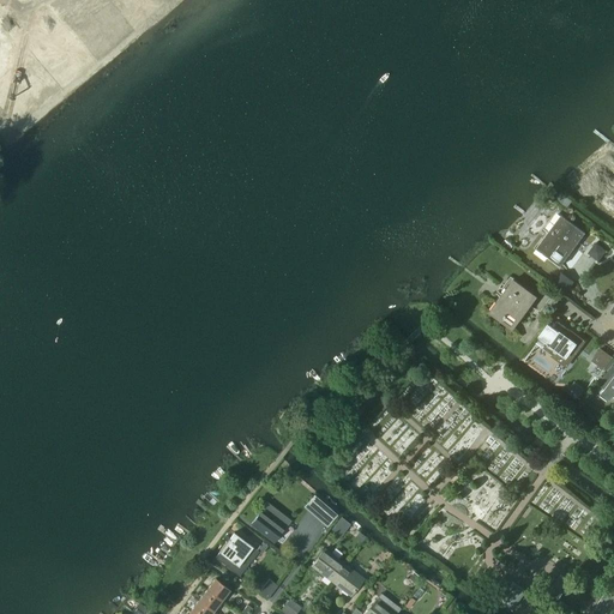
[(83,0),(66,0),(60,5),(82,31),(97,18),(98,20),(108,12),(97,0),(88,0),(85,2),(83,0)]
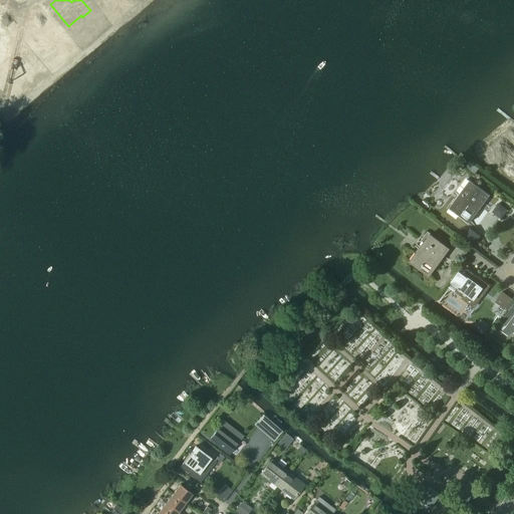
[(103,0),(111,9),(117,5),(117,6),(120,4),(119,3),(122,0),(103,0)]
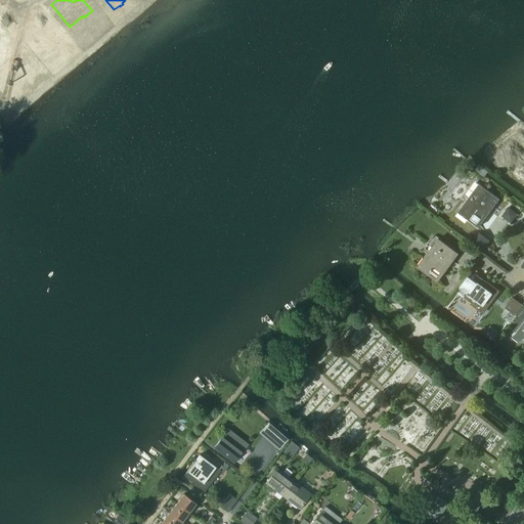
[(479,184),(460,211),(479,225),(484,219),(490,211),(490,210),(498,199),(479,184)]
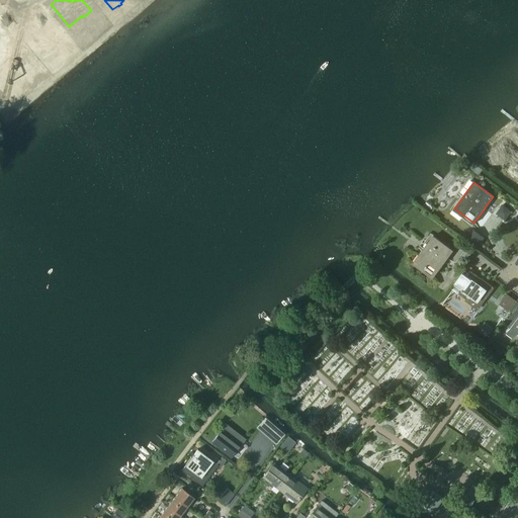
[(477,232),(468,242),(477,248),(485,238),(477,232)]
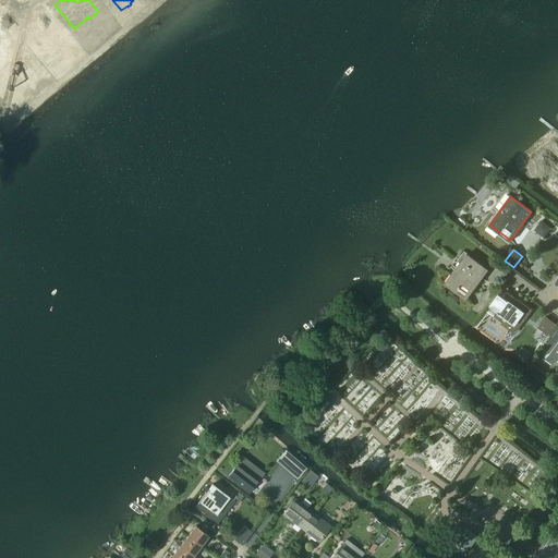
[(465,300),(488,269),(466,254),(445,283),(465,300)]
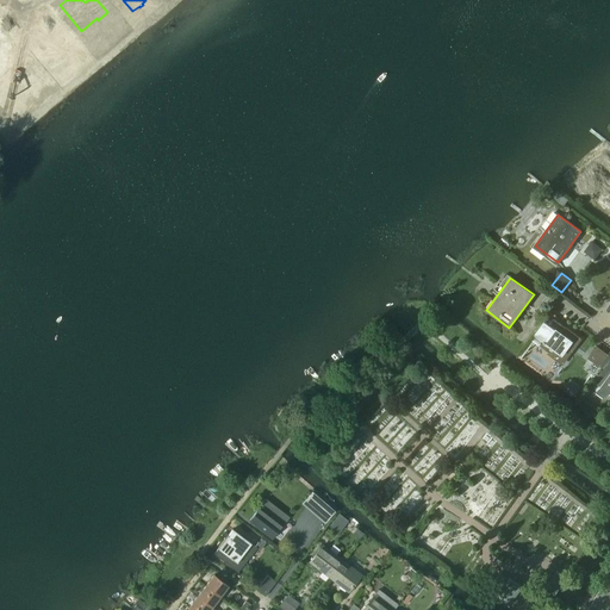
[(566,328),(554,319),(551,325),(545,322),(535,334),(542,340),(537,344),(548,353),(549,353),(562,362),(571,350),(572,352),(580,338),(571,331),(570,332),(565,329),(566,328)]
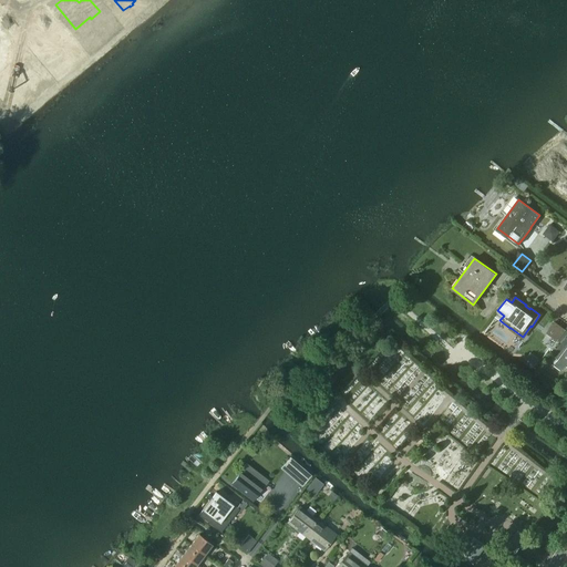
[(555,322),(547,333),(557,341),(565,330),(555,322)]
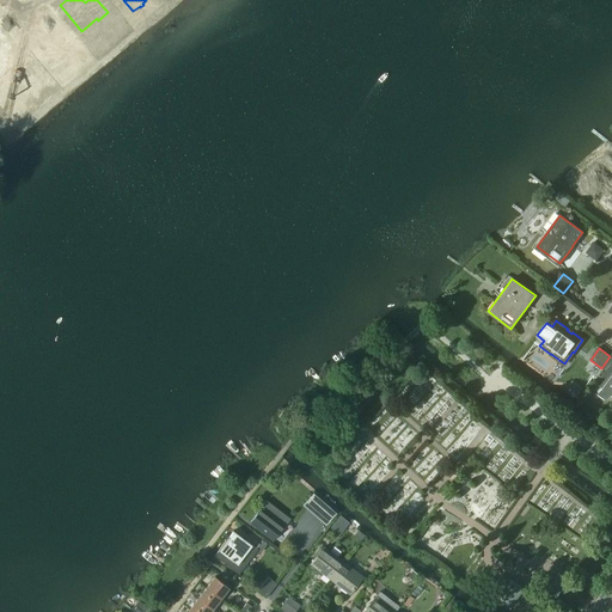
[(611,375),(609,380),(604,375),(598,384),(603,389),(598,395),(599,395),(605,399),(609,398),(611,393),(611,375)]
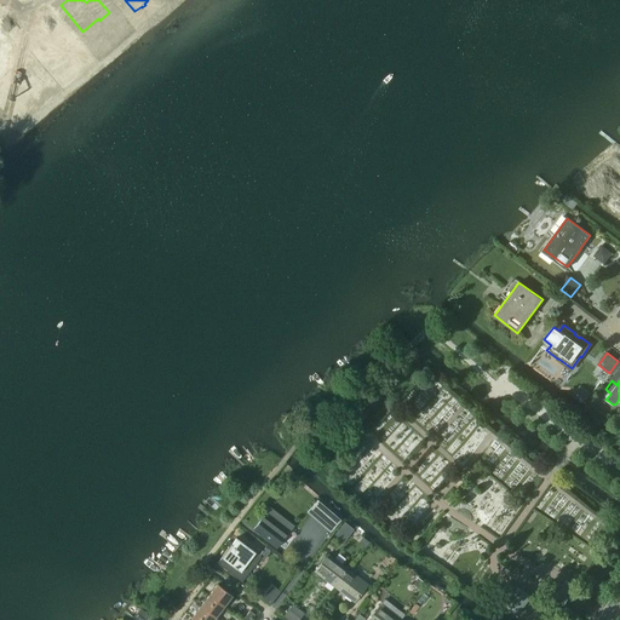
[(317,499),(306,512),(331,533),(342,520),(317,499)]
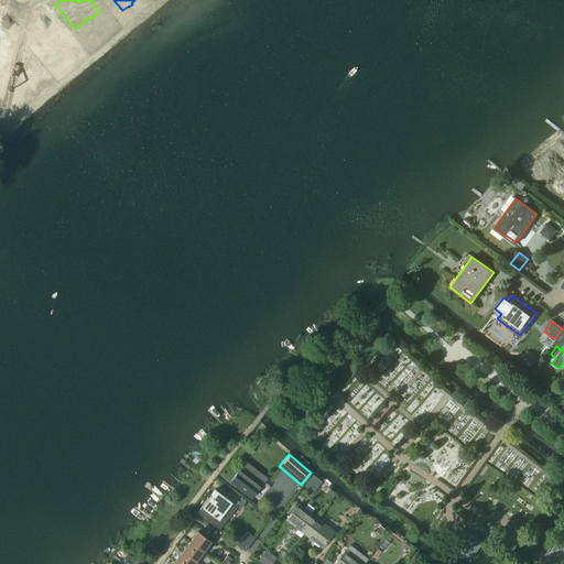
[(267,478),(246,463),(230,481),(251,498),(267,478)]
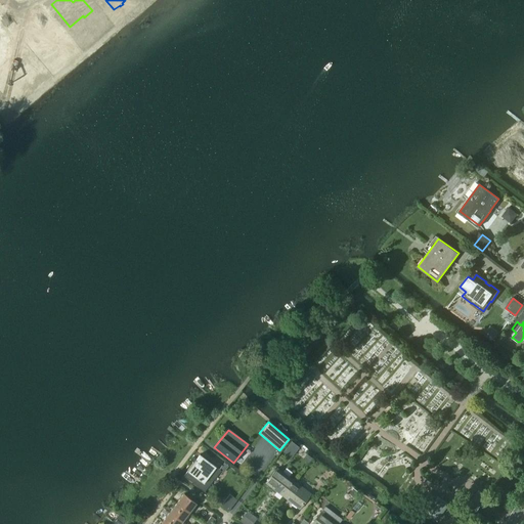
[(205,492),(221,471),(223,473),(229,466),(224,463),(219,469),(215,466),(201,455),(184,476),(205,492)]
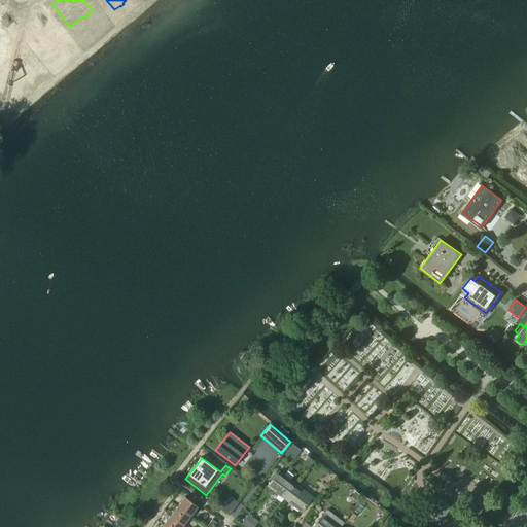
[(284,499),(295,484),(279,471),(268,486),(284,499)]
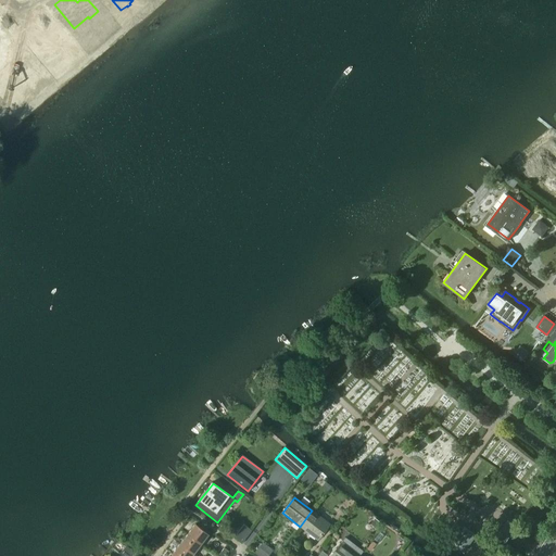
[(312,510),(300,527),(317,540),(329,525),(312,510)]
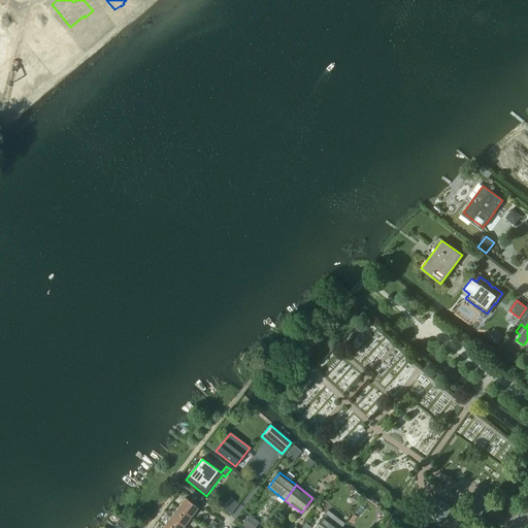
[(356,493),(353,497),(358,501),(361,497),(356,493)]
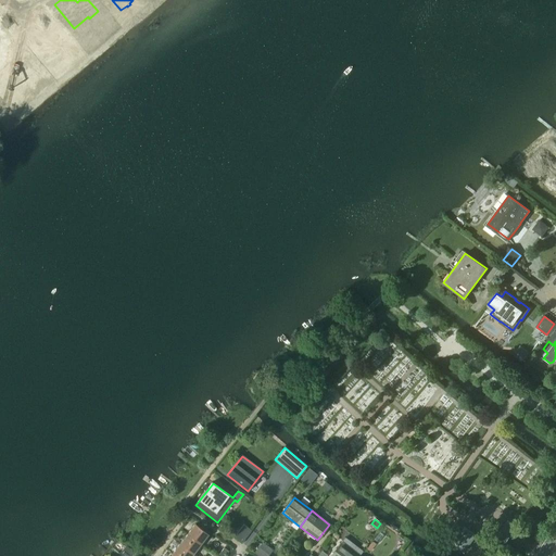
[(497,535),(496,536),(505,543),(505,542),(509,536),(510,534),(513,532),(515,528),(516,527),(507,520),(504,526),(502,529),(501,530),(497,535)]
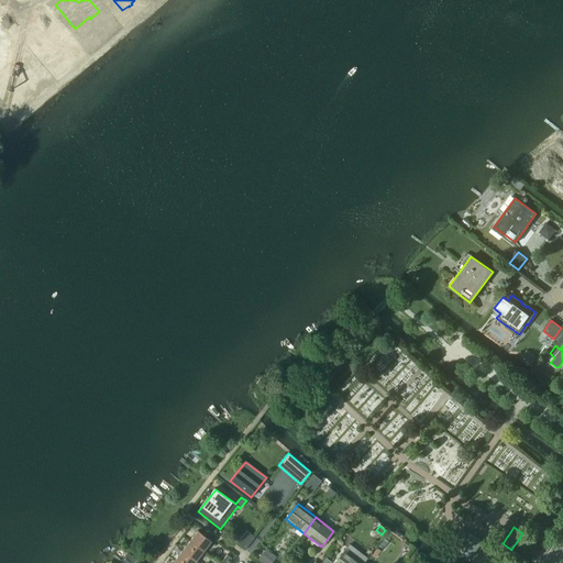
[(463,558),(465,555),(471,559),(483,542),(471,533),(470,536),(461,529),(449,547),(463,558)]
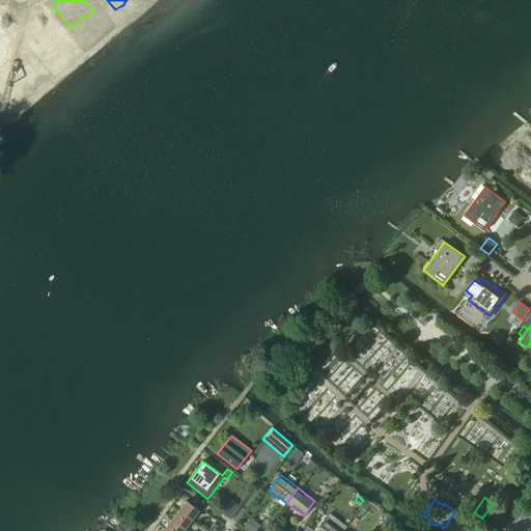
[(186,500),(178,510),(191,520),(198,510),(197,509),(186,500)]
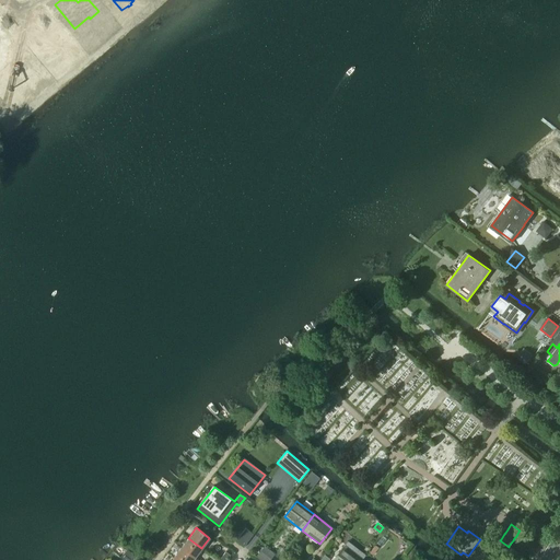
[(244,548),(246,545),(254,535),(253,535),(246,529),(235,541),(244,548)]
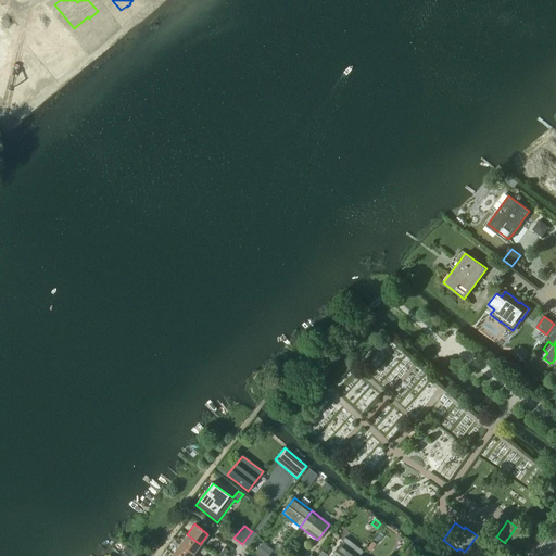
[(187,534),(179,543),(192,554),(200,544),(187,534)]
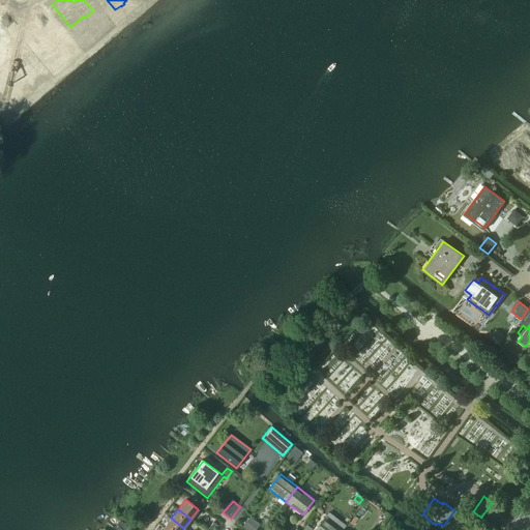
[(342,529),(346,525),(329,512),(316,529),(342,529)]
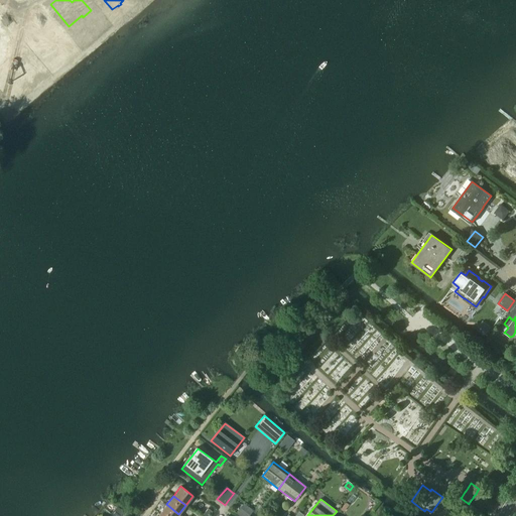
[(165,506),(159,513),(162,515),(176,515),(177,515),(178,514),(166,504),(165,506)]
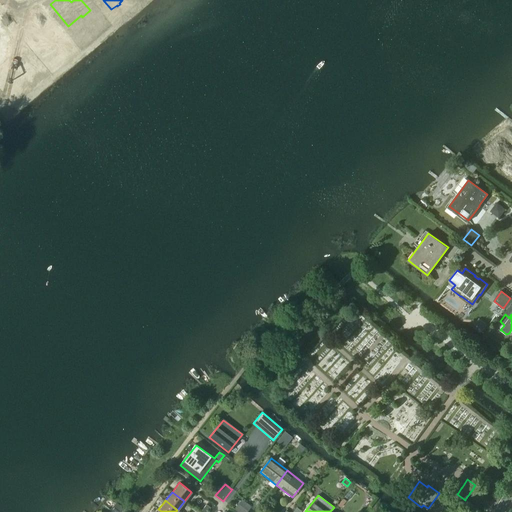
[(116,502),(111,509),(114,511),(128,511),(125,509),(116,502)]
